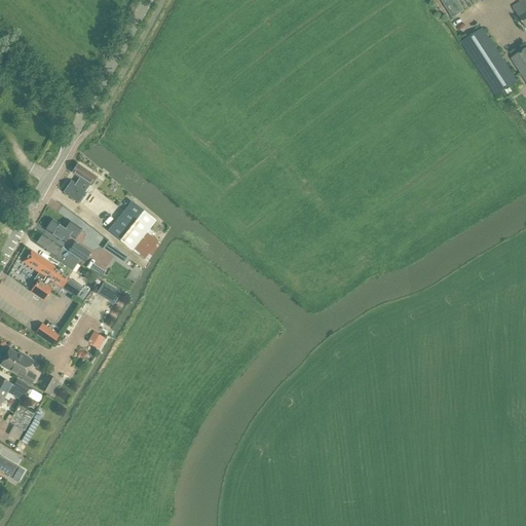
[(463,11),(456,0),(443,0),(442,2),(452,19),(463,11)]
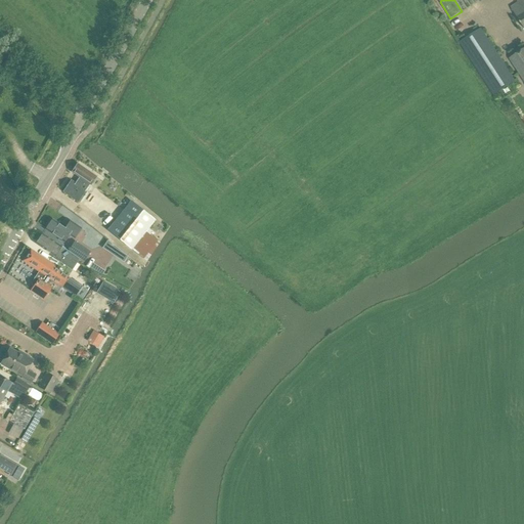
[(523,0),(522,0),(511,7),(523,29),(523,0)]
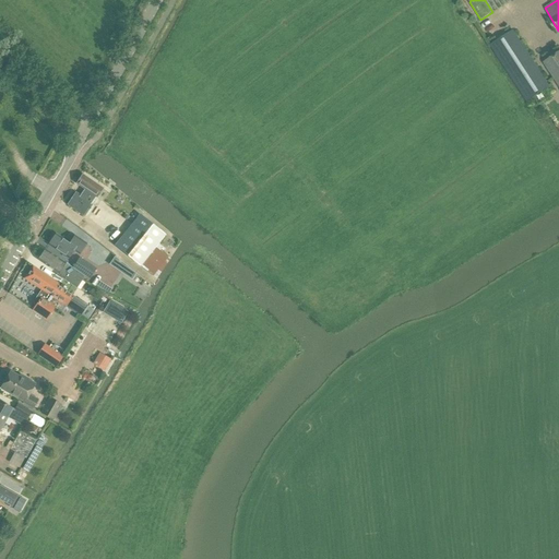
[(549,86),(513,31),(490,46),(526,102),(549,86)]
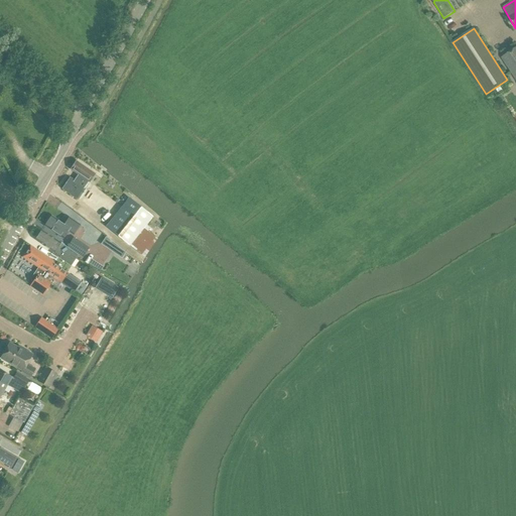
[(515,47),(502,57),(515,79),(515,47)]
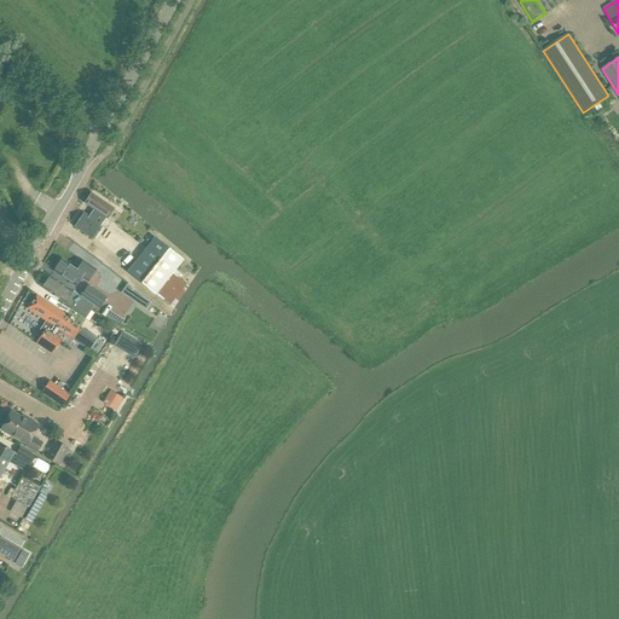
[(106,219),(114,209),(91,194),(85,204),(106,219)]
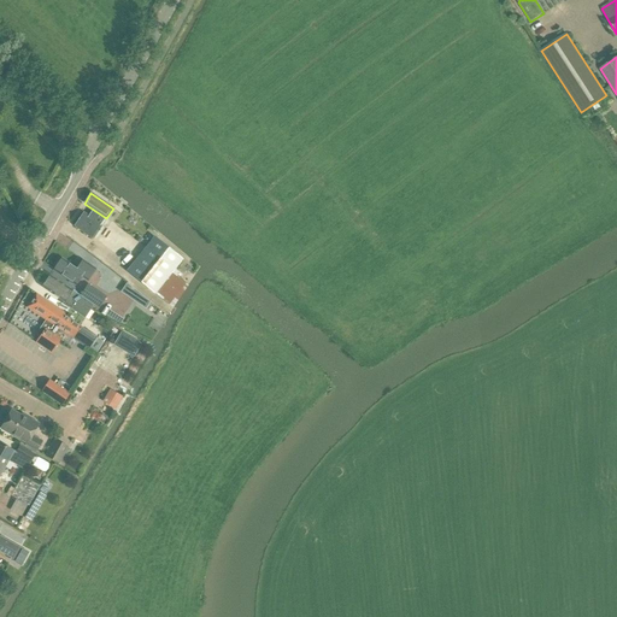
[(182,275),(175,270),(182,260),(154,238),(127,271),(156,294),(164,301),(163,304),(169,309),(171,307),(172,309),(188,286),(178,280),(182,275)]
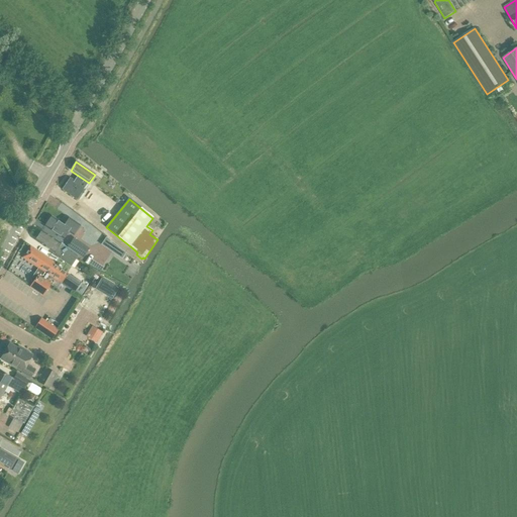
[(69,218),(64,225),(52,217),(48,222),(45,226),(64,239),(68,232),(73,235),(80,225),(69,218)]
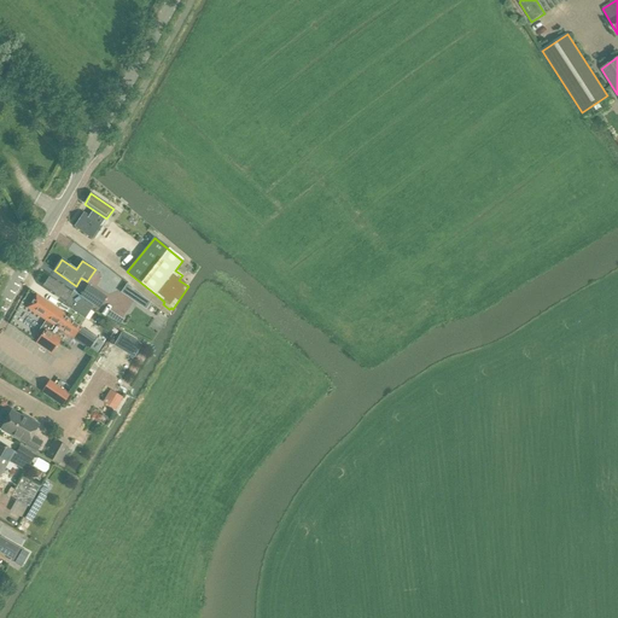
[(73,292),(73,291),(51,277),(42,287),(70,307),(69,308),(86,319),(94,305),(73,292)]
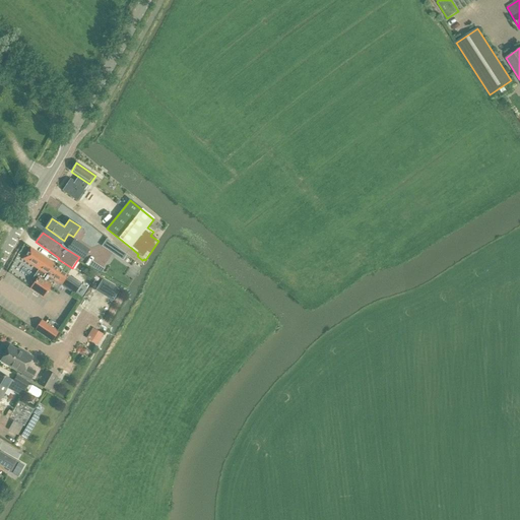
[(84,258),(89,251),(74,240),(67,249),(77,256),(79,254),(84,258)]
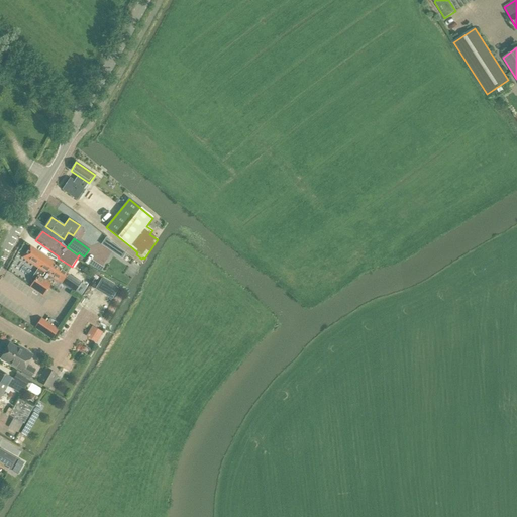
[(106,238),(101,245),(121,259),(125,253),(106,238)]
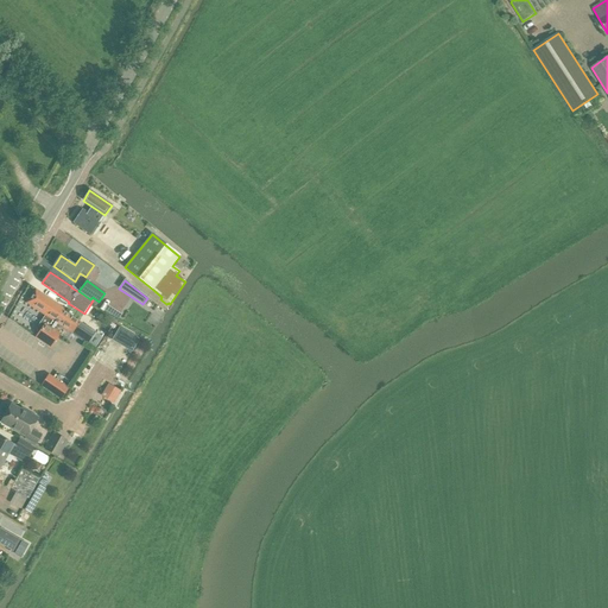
[(36,290),(26,303),(45,315),(37,328),(42,330),(36,339),(51,348),(61,334),(68,340),(73,334),(71,334),(78,322),(62,311),(64,309),(36,290)]
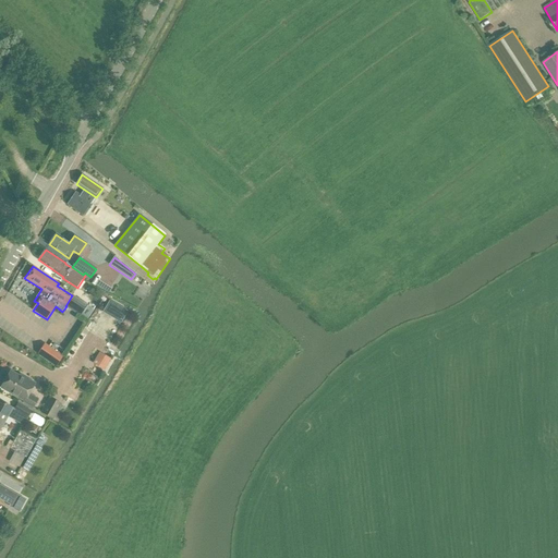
[(99,281),(96,286),(108,292),(110,289),(110,288),(99,281)]
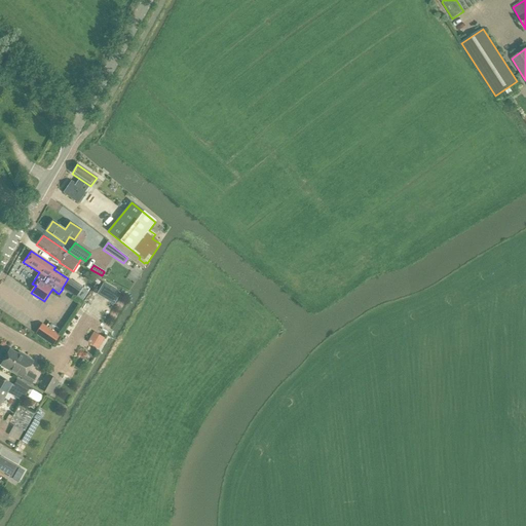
[(75,298),(82,288),(68,278),(62,289),(63,289),(75,298)]
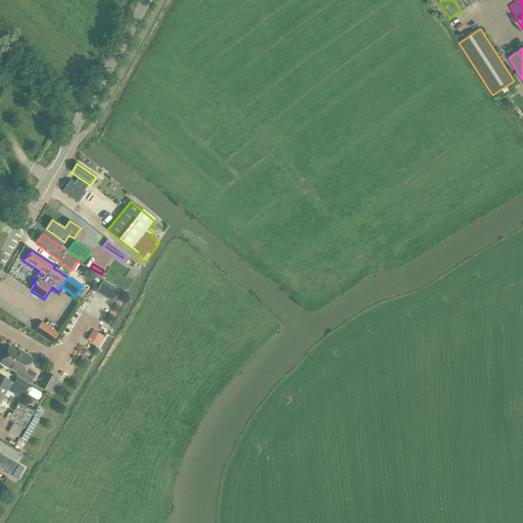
[(53,343),(59,334),(42,323),(36,332),(53,343)]
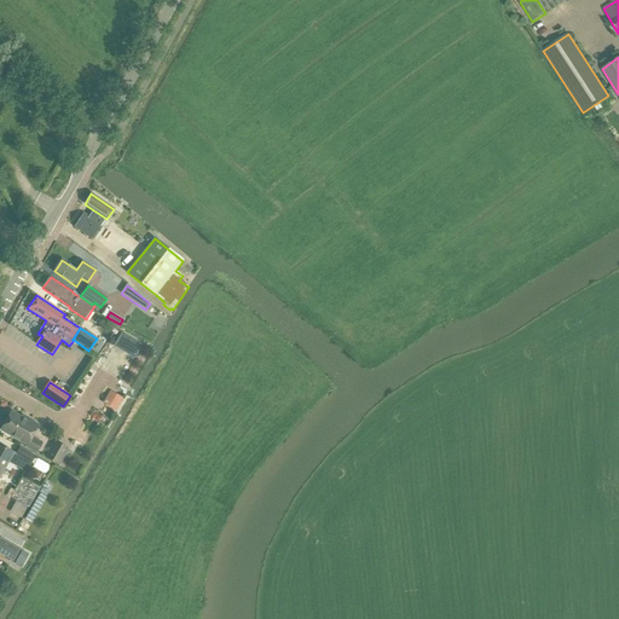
[(123,399),(110,392),(103,404),(116,412),(123,399)]
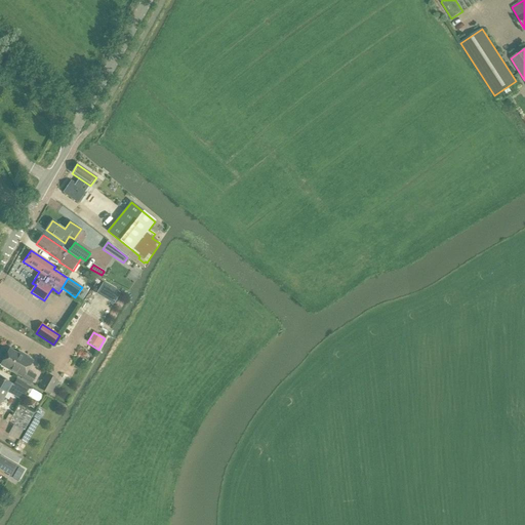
[(25,356),(24,357),(10,350),(1,365),(23,377),(23,378),(32,384),(36,376),(28,371),(33,361),(25,356)]
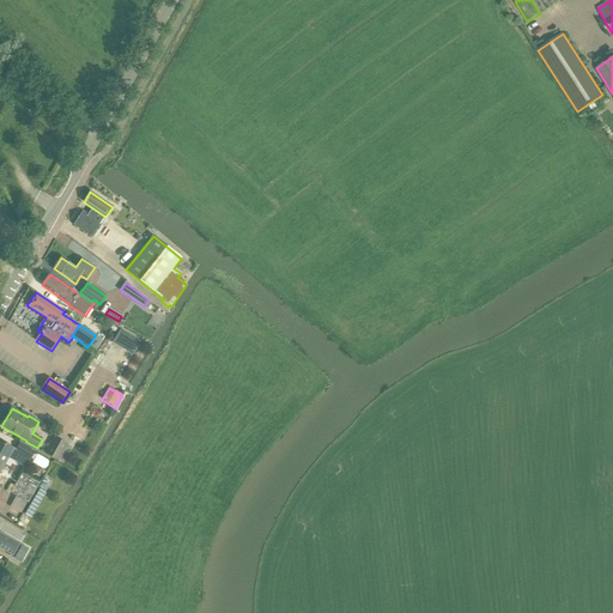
[(59,462),(68,444),(54,437),(44,454),(59,462)]
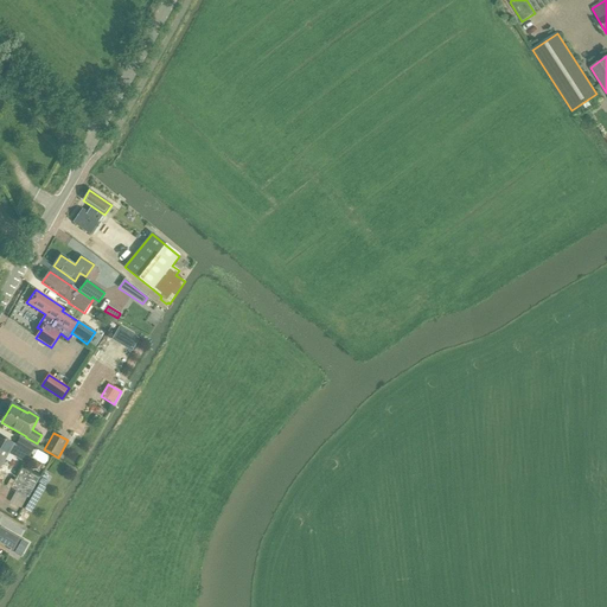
[(26,462),(34,447),(20,439),(17,446),(0,436),(0,468),(10,453),(26,462)]
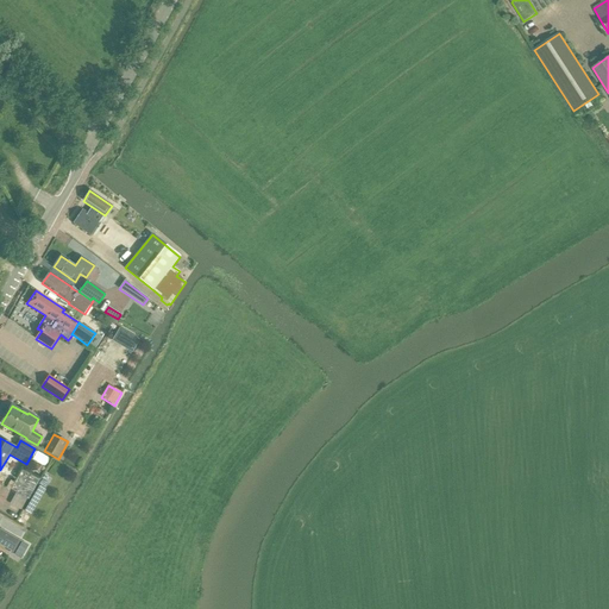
[(0,544),(11,551),(18,540),(0,529),(0,544)]
